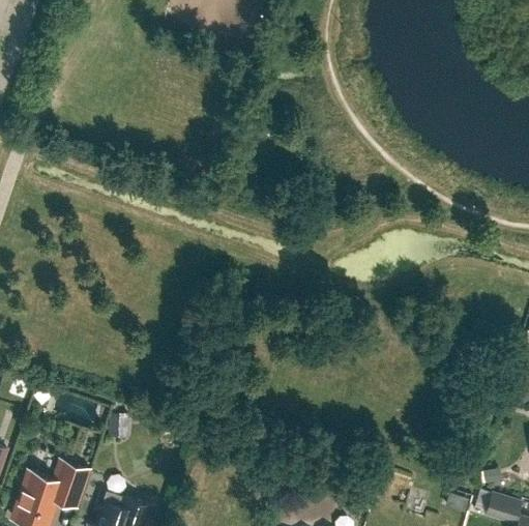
[(109,413),(108,434),(126,436),(127,415),(109,413)]
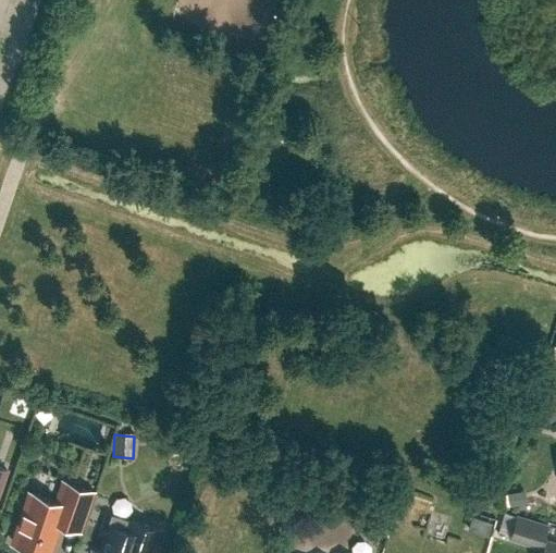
[(81,532),(94,495),(64,486),(58,505),(31,496),(14,545),(35,552),(50,552),(60,526),(81,532)]
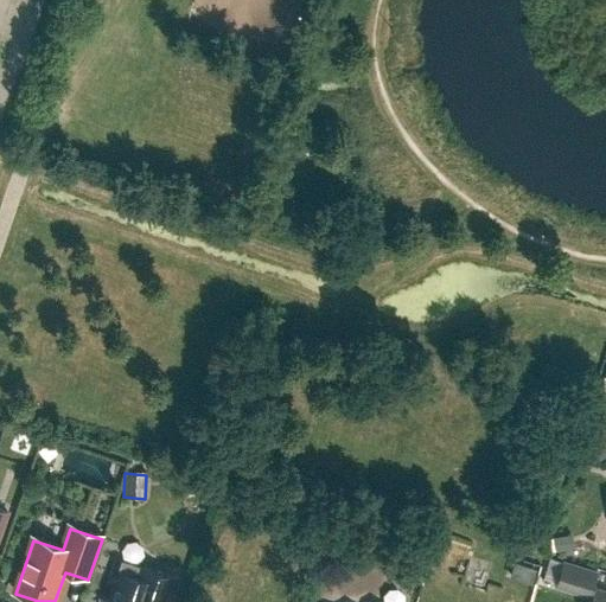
[(568,537),(556,539),(554,540),(555,544),(556,554),(571,551),(568,537)]
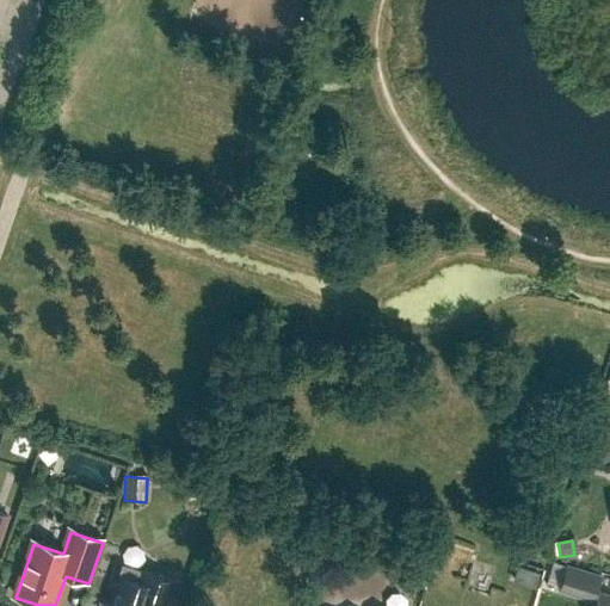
[(410,555),(384,569),(395,586),(420,572),(410,555)]
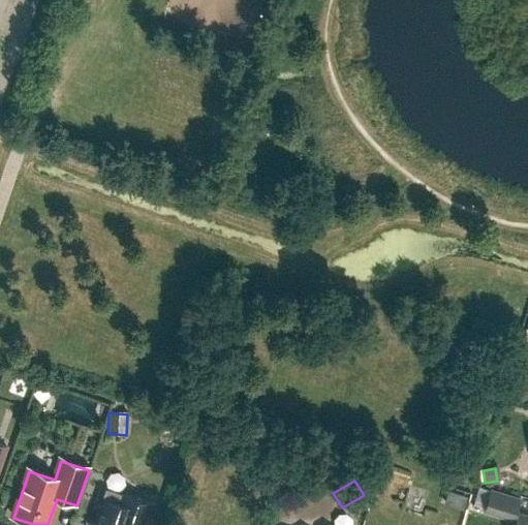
[(527,517),(517,514),(521,501),(492,493),(485,515),(514,523),(514,524),(527,524),(527,517)]
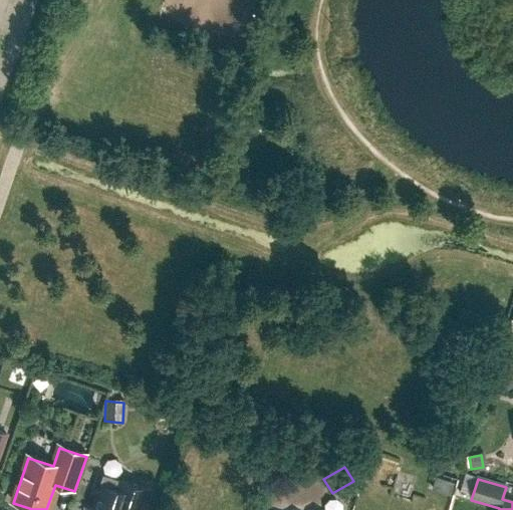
[(434,481),(432,489),(449,494),(451,485),(434,481)]
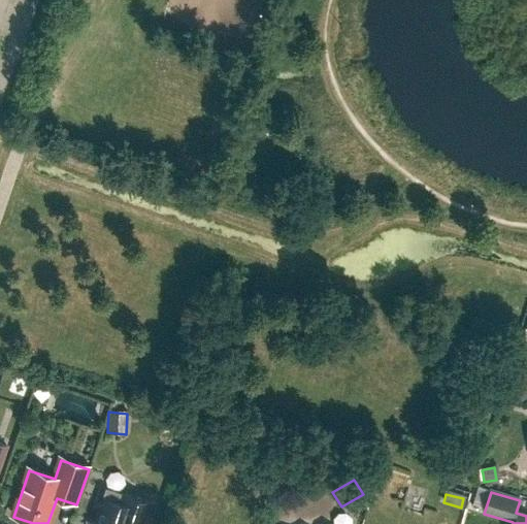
[(146,523),(153,505),(125,496),(122,506),(100,498),(97,510),(99,515),(97,523),(91,523),(88,522),(88,523),(146,523)]
